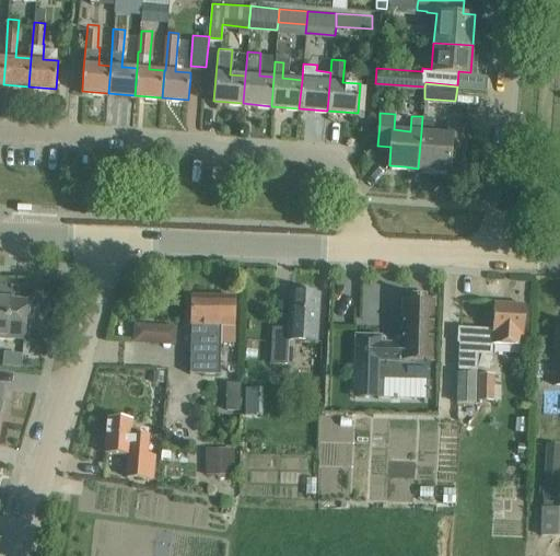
[(421,131),(418,169),(448,171),(450,160),(463,161),(465,142),(466,124),(447,123),(446,134),(431,132),(432,114),(422,113),(422,116),(421,131)]
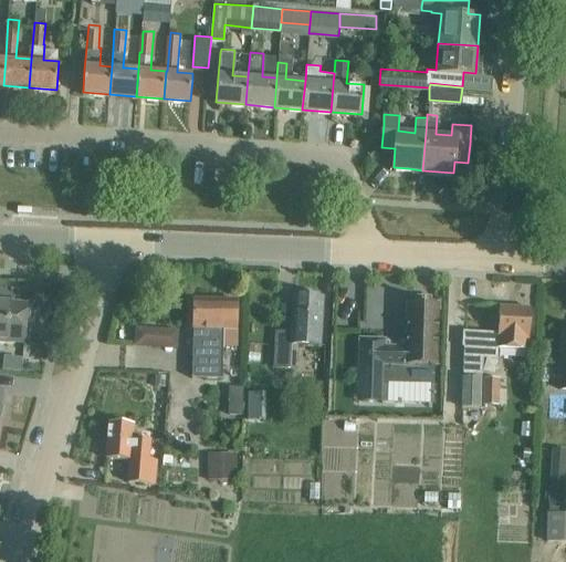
[(323,293),(293,292),(292,330),(275,329),(274,364),(294,365),(295,340),(321,341),(323,293)]
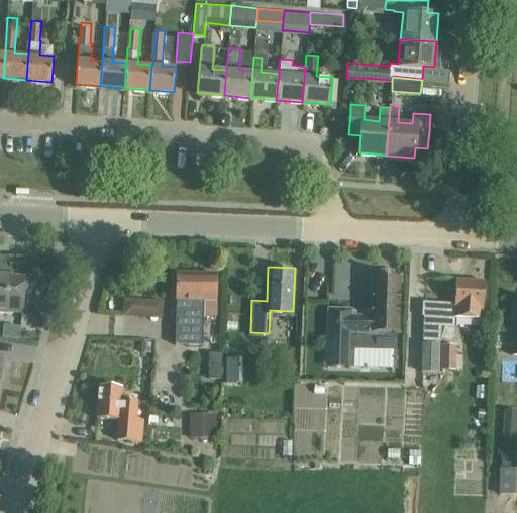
[(177,271),(176,342),(203,342),(203,314),(216,315),(216,298),(216,291),(217,271),(177,271)]
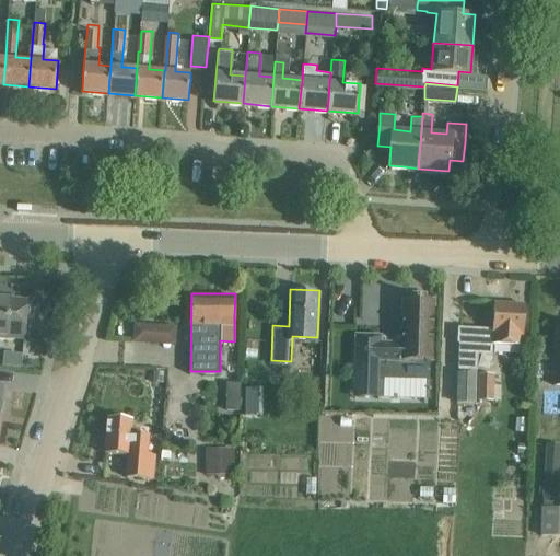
[(0,334),(24,335),(26,299),(0,297),(0,334)]
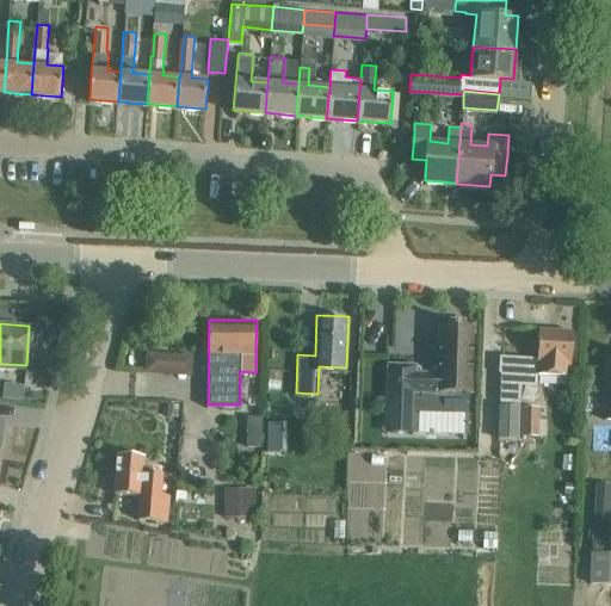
[(389,363),(388,399),(401,399),(400,410),(455,412),(455,390),(473,390),(475,323),(439,323),(438,371),(415,370),(415,363),(389,363)]
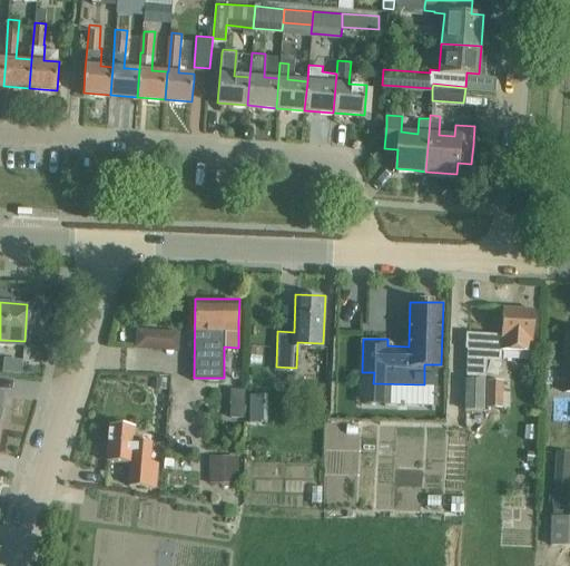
[(467,331),(465,347),(468,347),(467,373),(485,374),(487,358),(511,358),(511,347),(531,348),(533,330),(534,308),(503,305),(501,332),(467,331)]
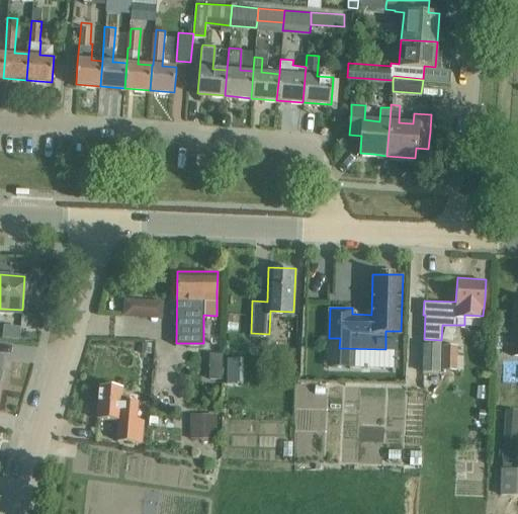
[(124,312),(136,313),(137,298),(125,297),(124,312)]
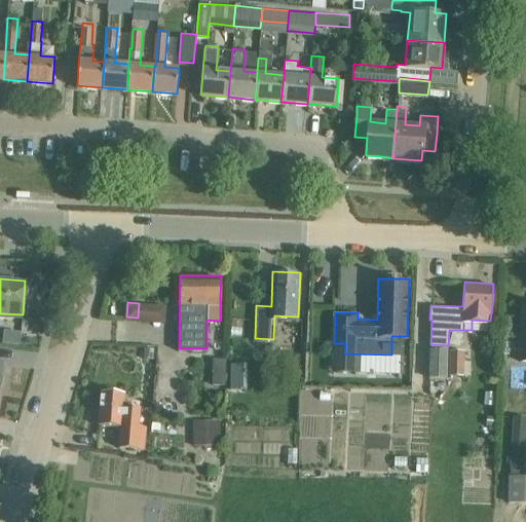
[(316,311),(314,335),(332,336),(334,313),(316,311)]
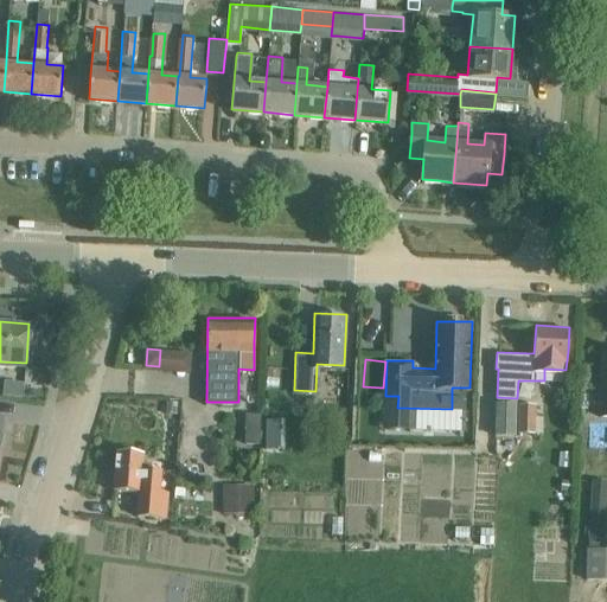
[(606,385),(601,385),(601,395),(590,395),(590,414),(600,412),(600,414),(606,412),(606,385)]
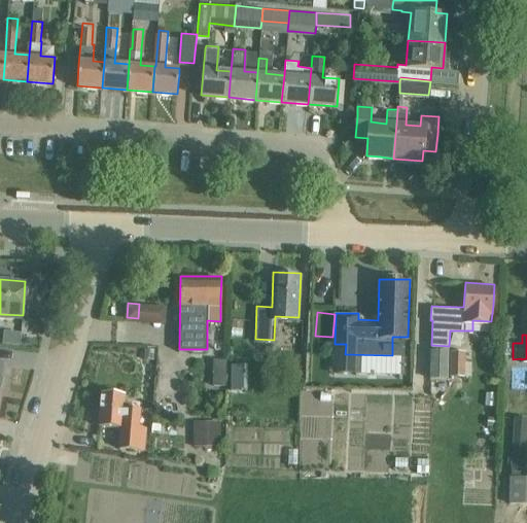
[(144,346),(144,356),(153,357),(154,347),(144,346)]
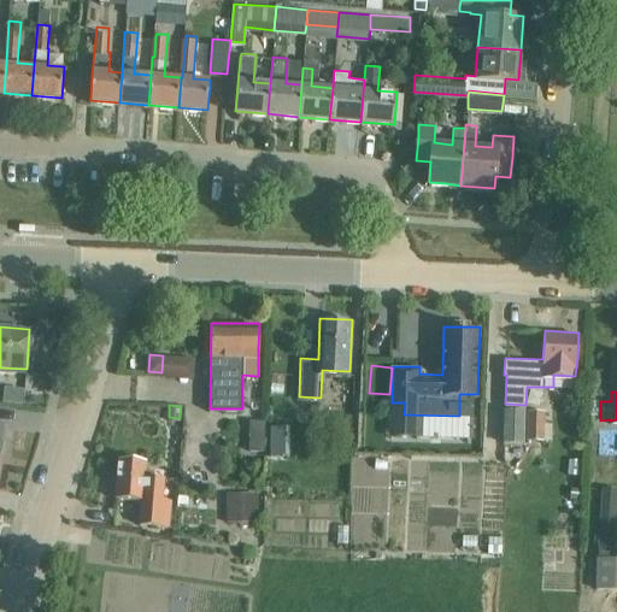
[(505,409),(504,440),(523,441),(524,409),(505,409)]
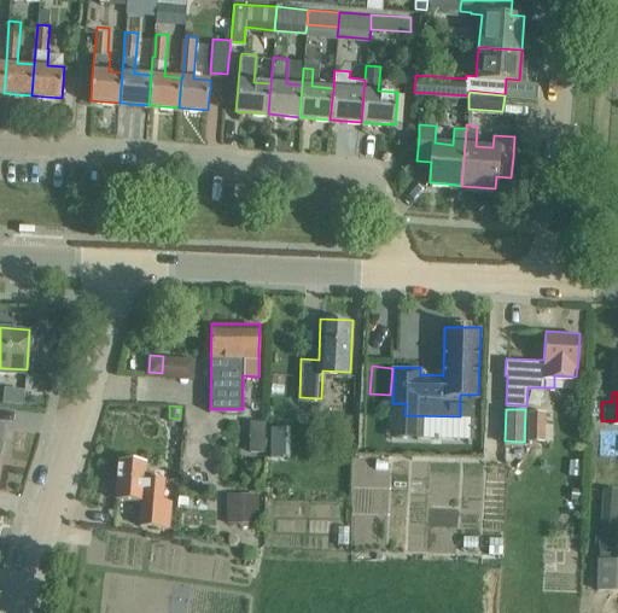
[(528,409),(528,439),(546,439),(546,409),(528,409)]
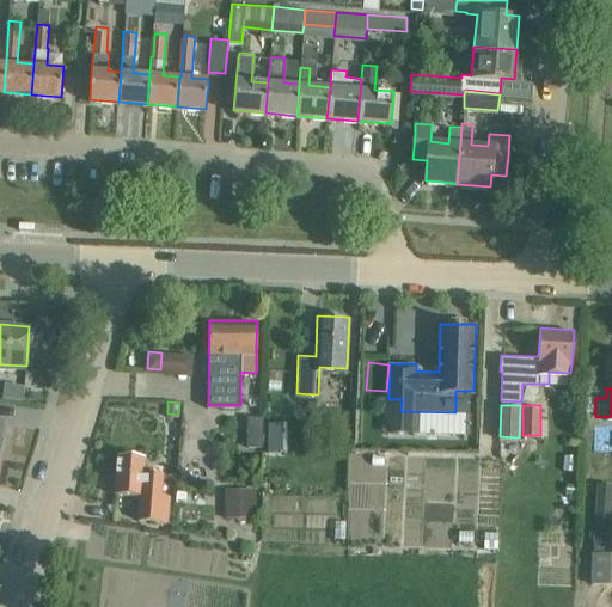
[(248,415),(246,445),(262,445),(263,415),(248,415)]
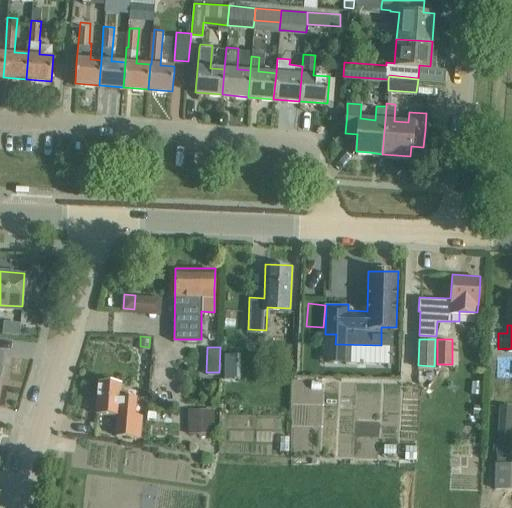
[(472,379),(471,391),(480,392),(481,379),(472,379)]
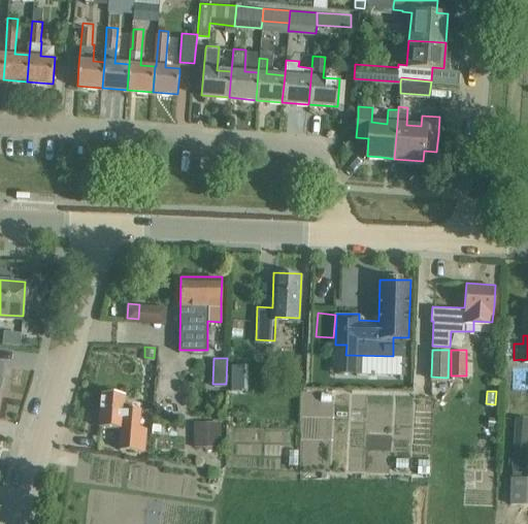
[(123,393),(102,392),(99,425),(121,426),(120,447),(144,449),(146,427),(138,426),(140,408),(124,407),(125,393),(123,393)]
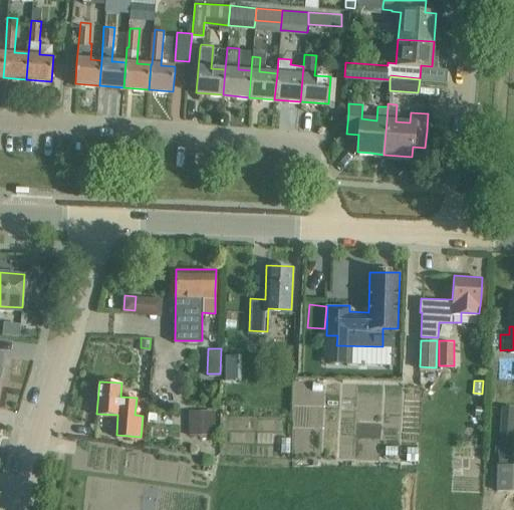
[(476,403),(475,414),(482,415),(484,404),(476,403)]
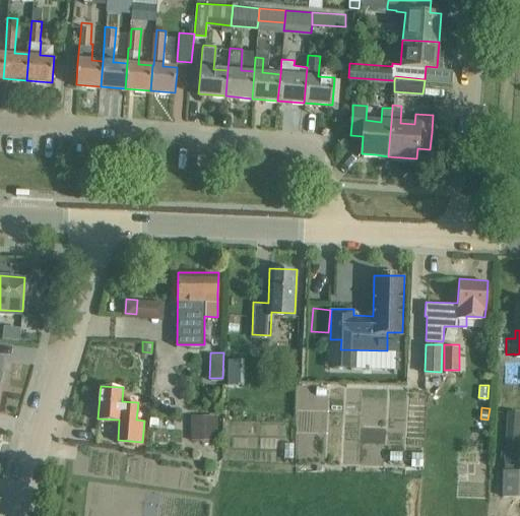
[(519,408),(507,408),(504,458),(518,459),(519,426),(519,408)]
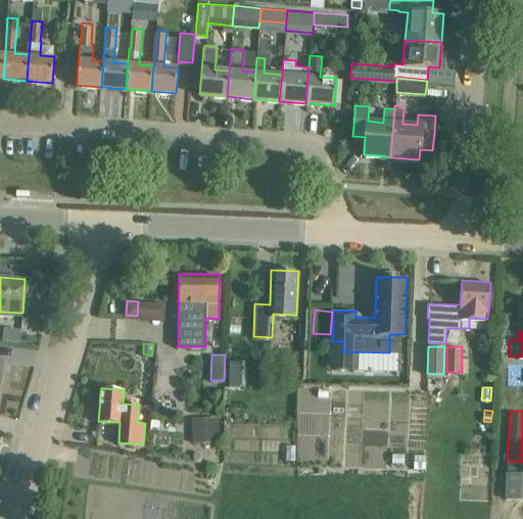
[(192,416),(192,440),(219,440),(218,415),(192,416)]
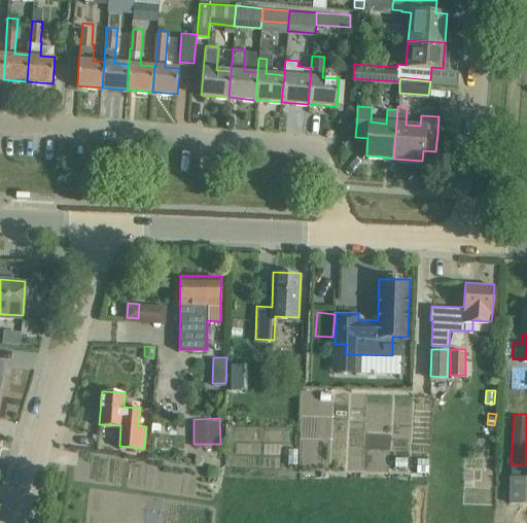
[(152,420),(151,431),(161,432),(162,421),(152,420)]
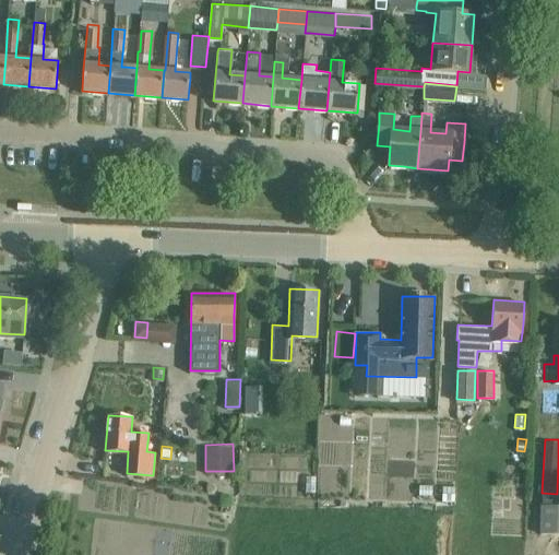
[(419,483),(418,493),(432,494),(432,483),(419,483)]
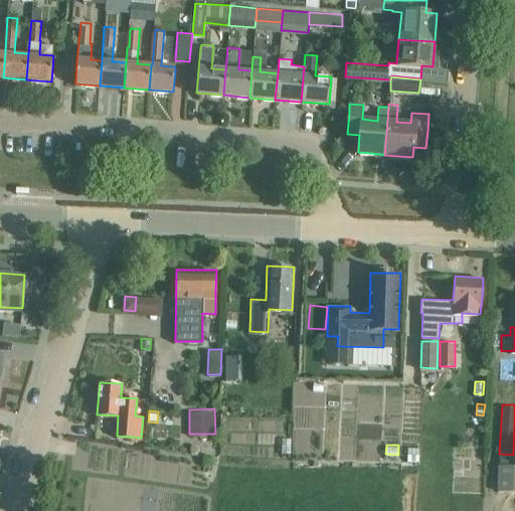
[(407,446),(407,459),(419,460),(419,447),(407,446)]
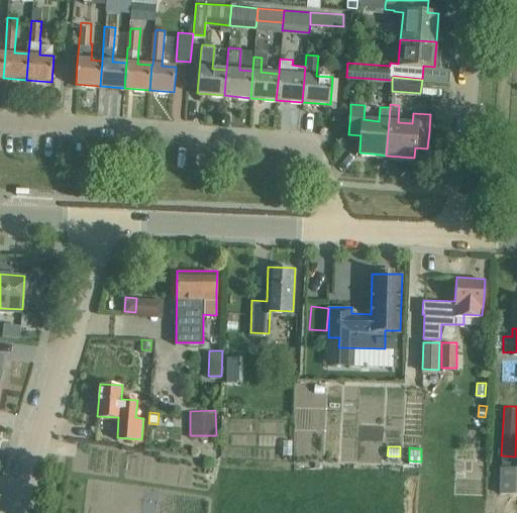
[(497,493),(512,493),(512,464),(501,464),(500,476),(498,476),(497,493)]
